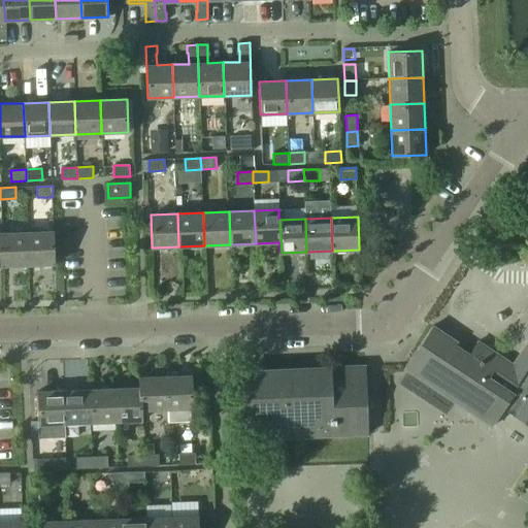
[(55,264),(54,231),(27,232),(28,265),(55,264)]
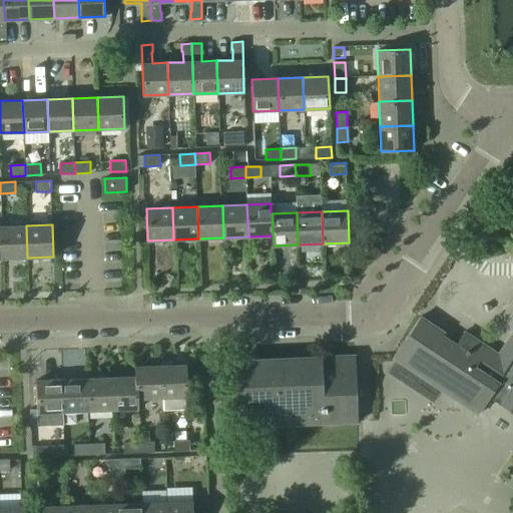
[(27,258),(26,225),(1,226),(2,259),(27,258)]
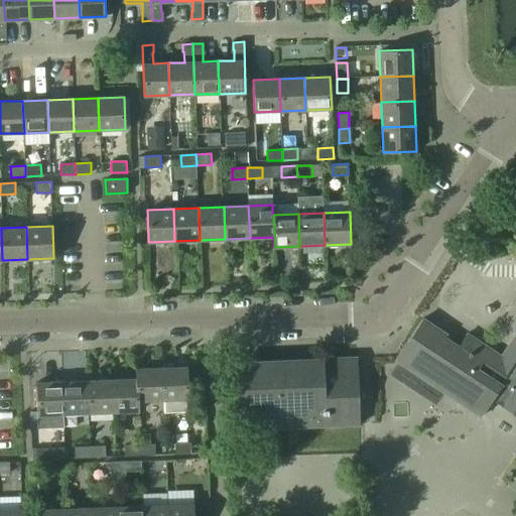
[(515,319),(510,329),(515,333),(515,334),(501,358),(466,335),(458,346),(444,338),(446,335),(422,319),(395,360),(481,417),(492,400),(515,416),(515,319)]
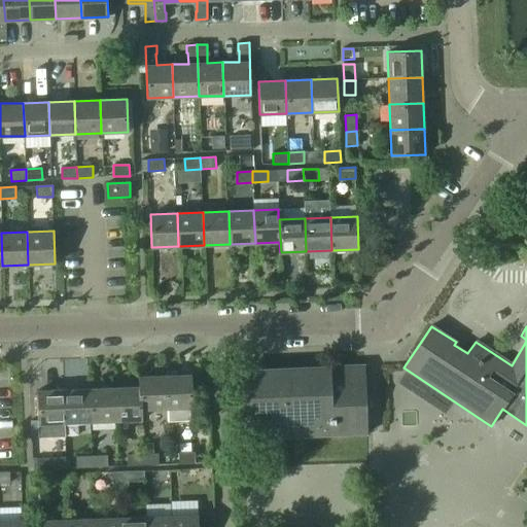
[(367,433),(364,365),(241,370),(243,422),(274,421),(275,437),(367,433)]
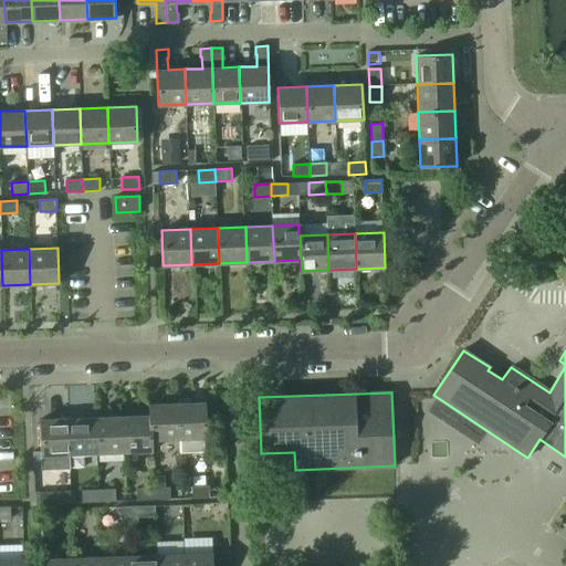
[(207,438),(206,402),(177,404),(179,439),(180,453),(205,452),(205,438),(207,438)]
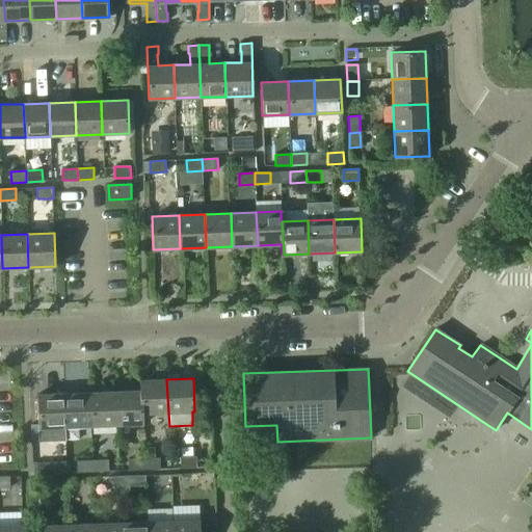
[(168,413),(166,379),(140,380),(142,424),(143,424),(143,414),(168,413)]
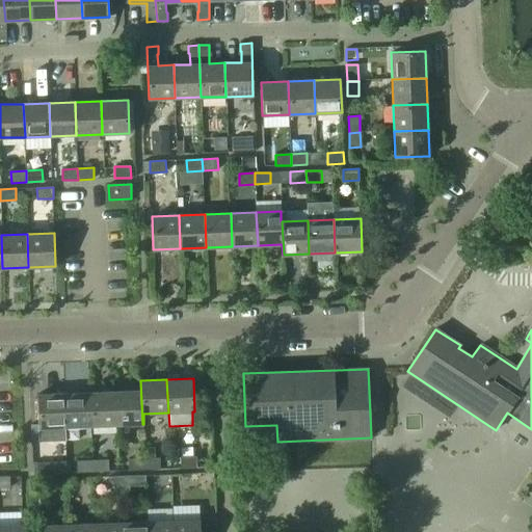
[(142,424),(140,380),(140,391),(115,392),(116,425),(142,424)]
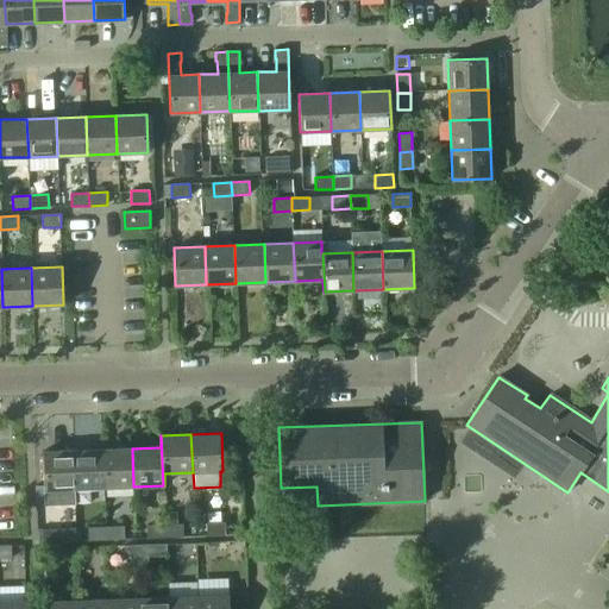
[(133,487),(132,449),(102,450),(104,488),(133,487)]
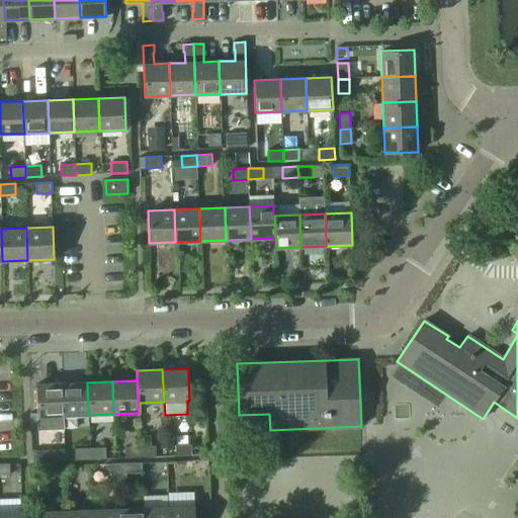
[(88,415),(87,382),(62,383),(63,416),(88,415)]
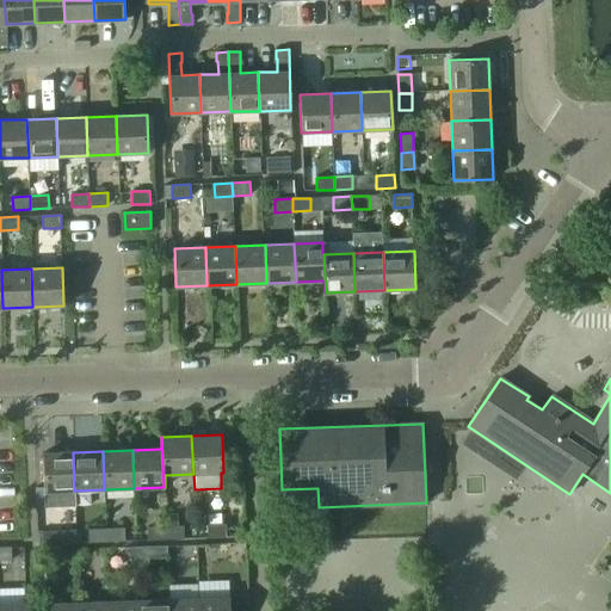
[(74,491),(73,452),(43,454),(44,492),(74,491)]
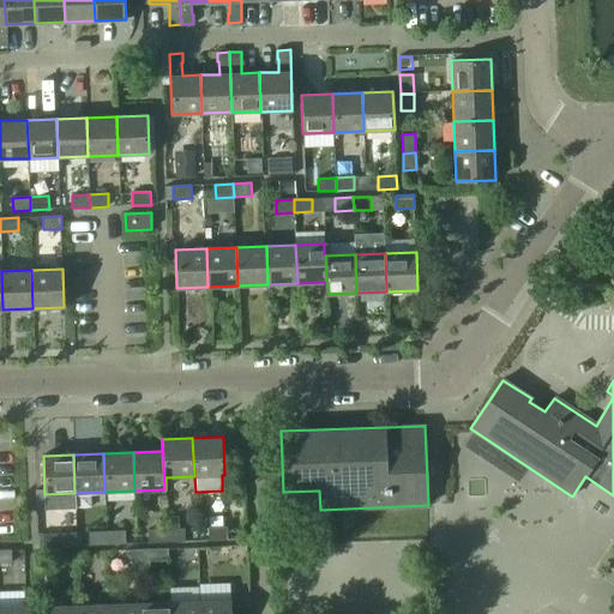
[(228,540),(227,527),(209,528),(210,541),(228,540)]
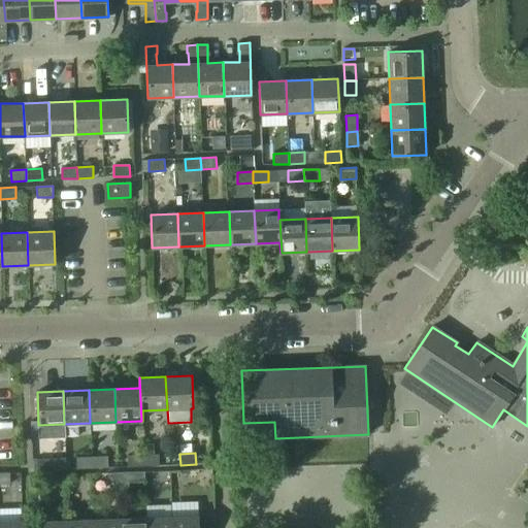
[(159,454),(142,455),(143,466),(159,465),(159,454)]
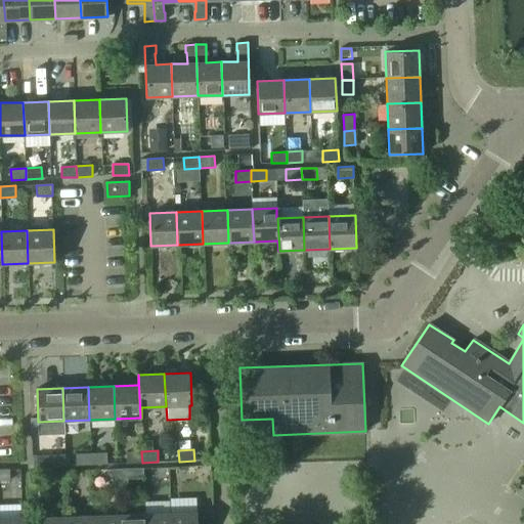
[(142,463),(141,451),(126,452),(127,463),(142,463)]
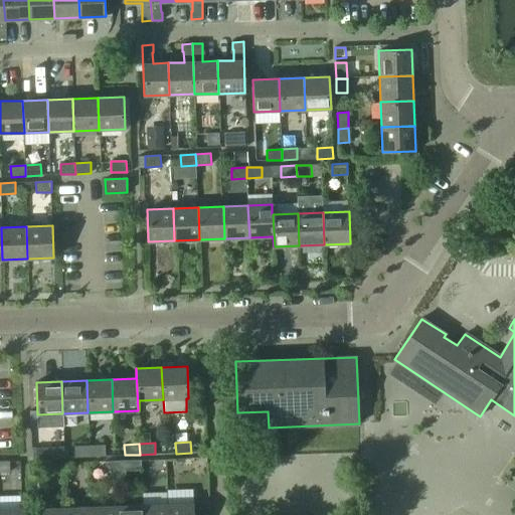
[(105,445),(89,446),(90,457),(105,456),(105,445)]
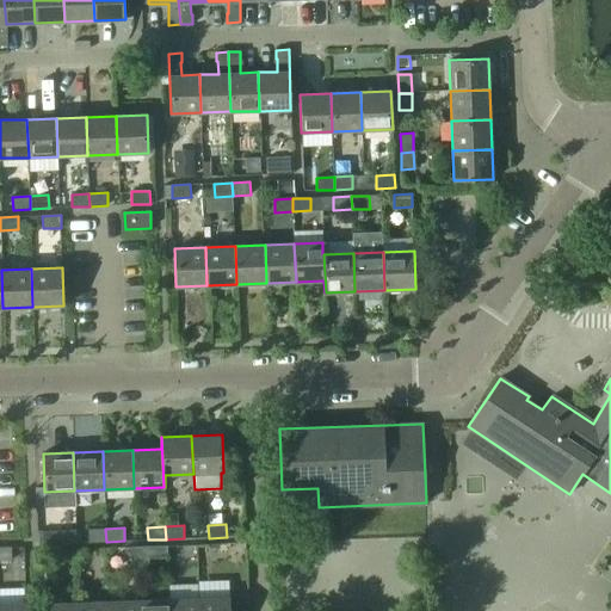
[(106,542),(105,529),(88,529),(88,542),(106,542)]
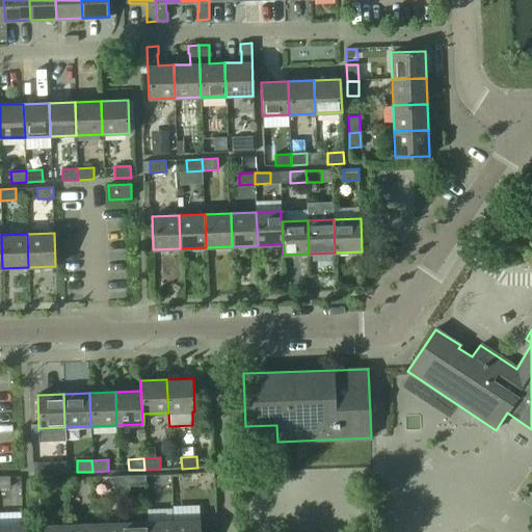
[(40,461),(40,474),(56,473),(55,461),(40,461)]
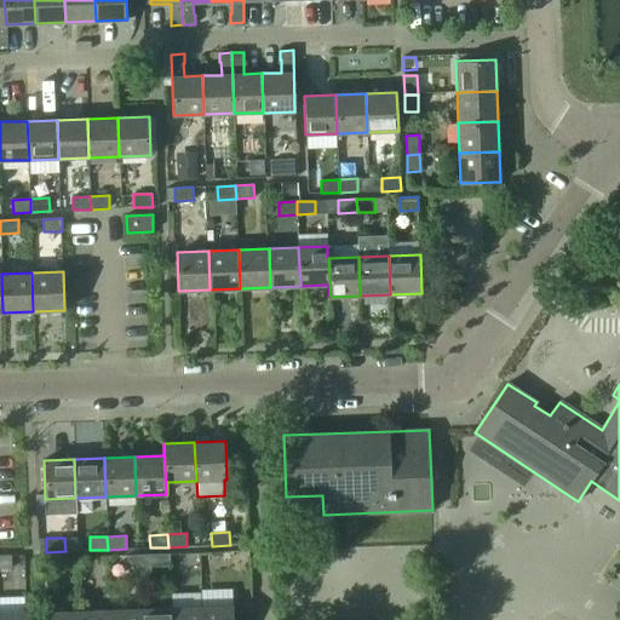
[(0,568),(11,568),(11,555),(0,555),(0,568)]
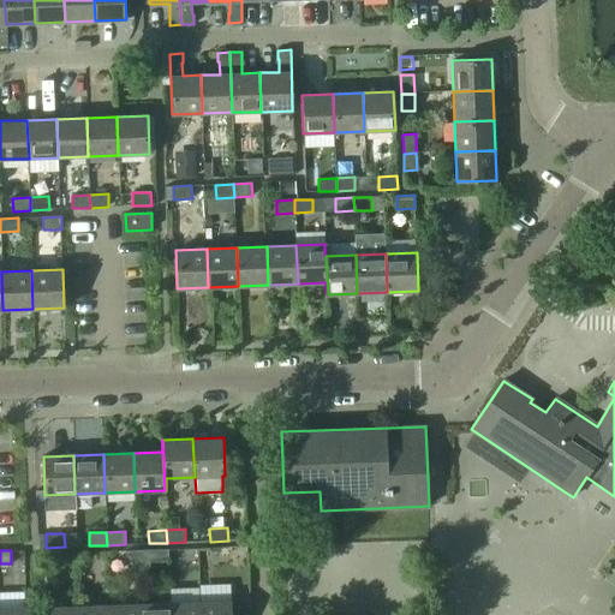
[(185,565),(185,551),(172,553),(172,566),(185,565)]
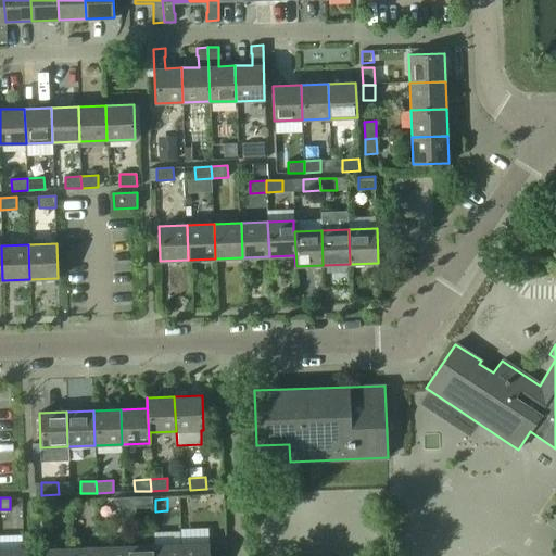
[(210,555),(210,543),(181,544),(181,555),(210,555)]
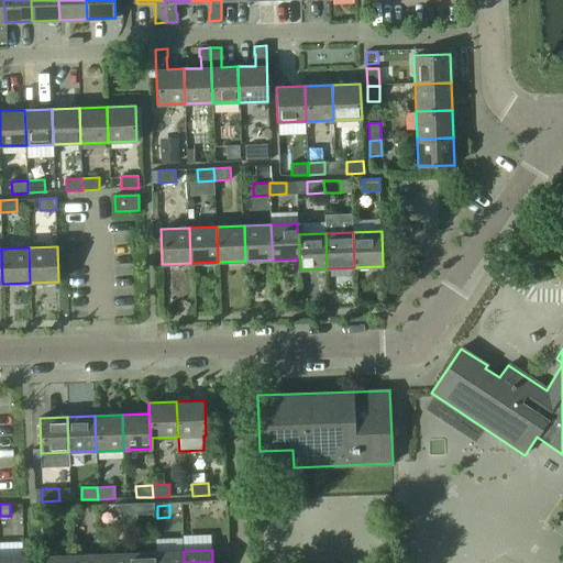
[(184,562),(184,551),(156,552),(156,562),(184,562)]
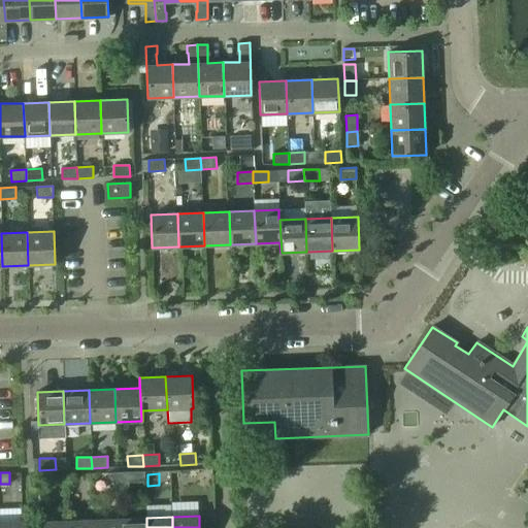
[(146,527),(146,518),(121,519),(121,527),(146,527)]
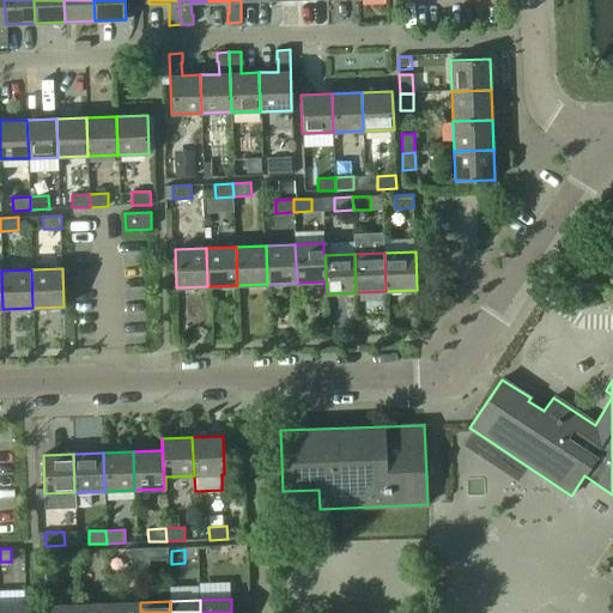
[(140,612),(140,602),(110,604),(110,612),(140,612)]
